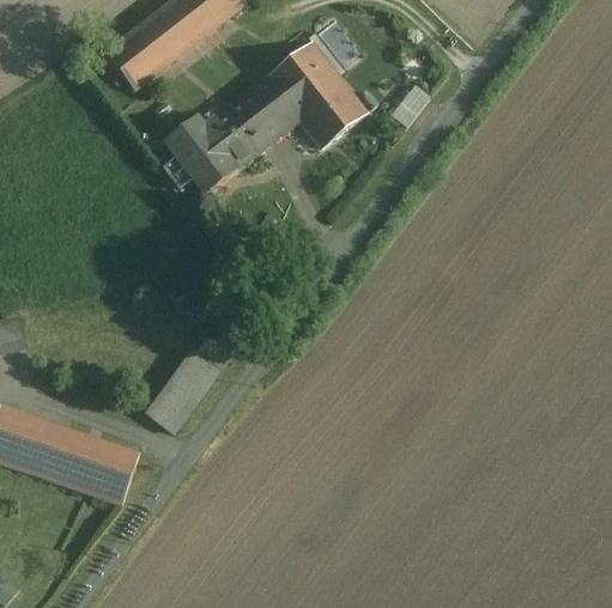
[(246,5),(242,0),(169,0),(104,50),(135,90),(246,5)]
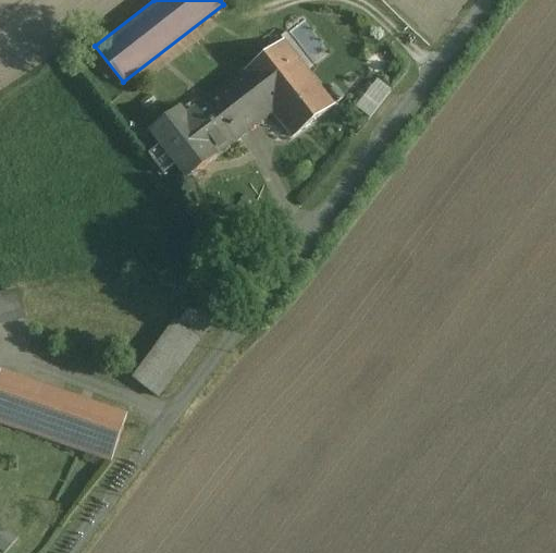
[(281,37),(241,71),(271,110),(291,135),(332,103),(281,37)]
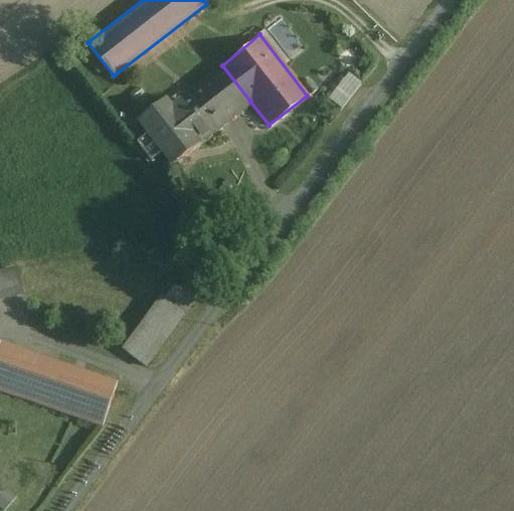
[(216,128),(250,102),(222,65),(187,93),(216,128)]
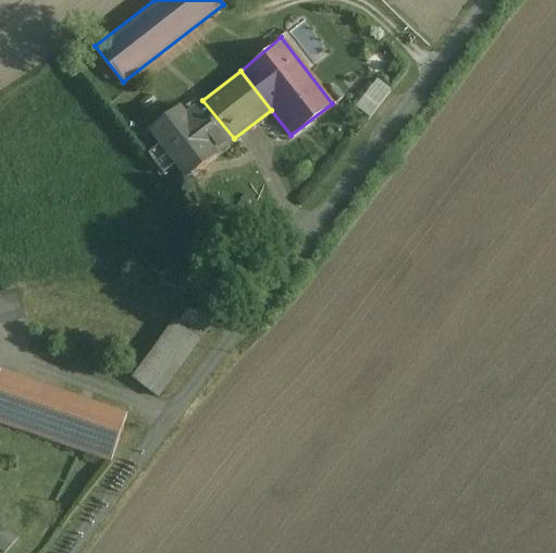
[(186,175),(234,138),(202,100),(183,113),(176,108),(149,128),(186,175)]
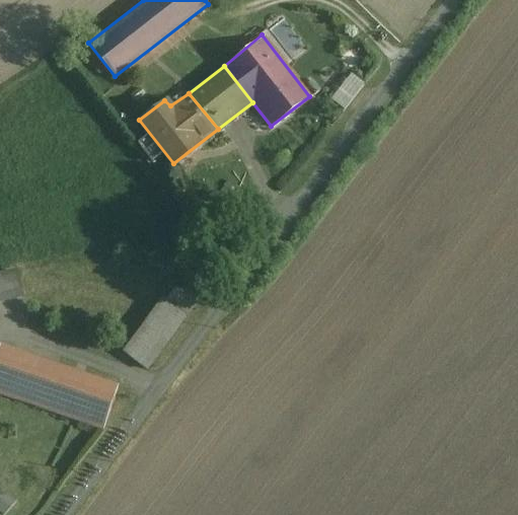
[(127,350),(148,365),(186,313),(164,298),(127,350)]
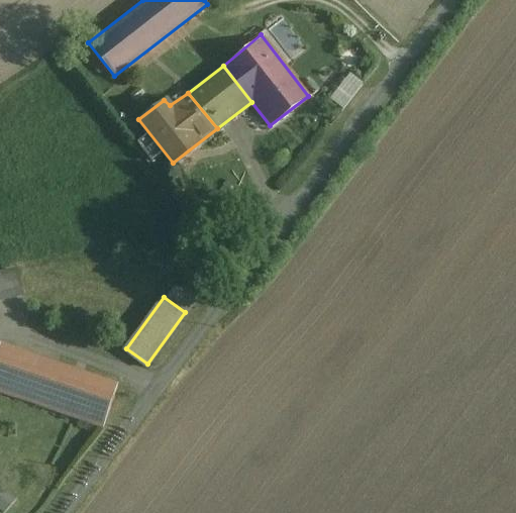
[(116,382),(0,341),(0,387),(102,423),(116,382)]
